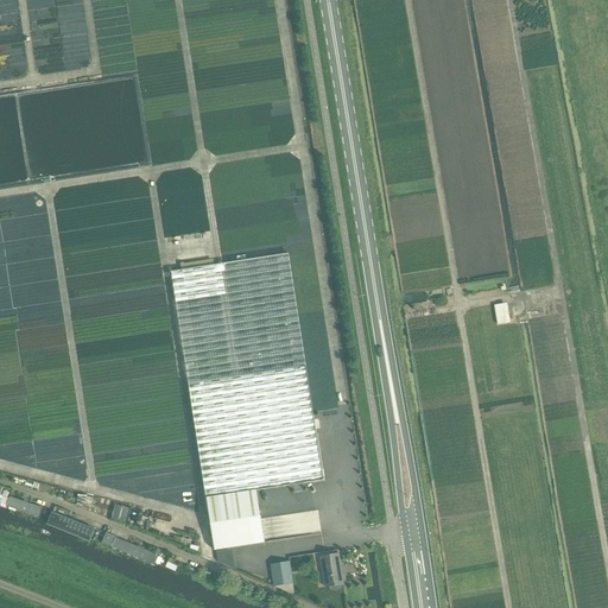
[(287,252),(171,271),(214,551),(264,543),(264,542),(260,520),(260,519),(257,491),(295,485),(295,486),(302,485),(302,483),(323,480),(312,412),(287,252)]
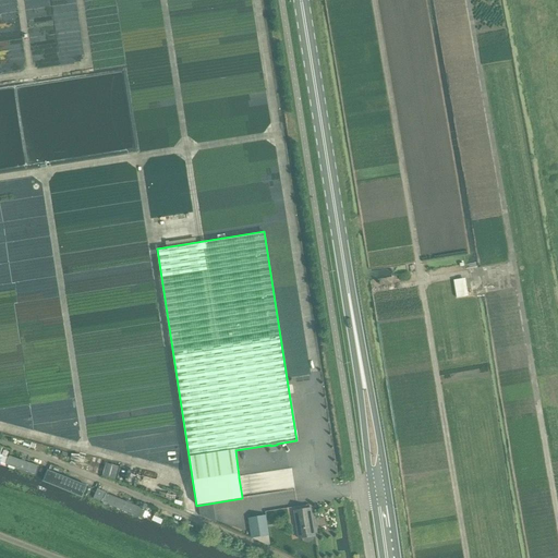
[(452,280),(456,299),(468,296),(464,279),(452,280)]
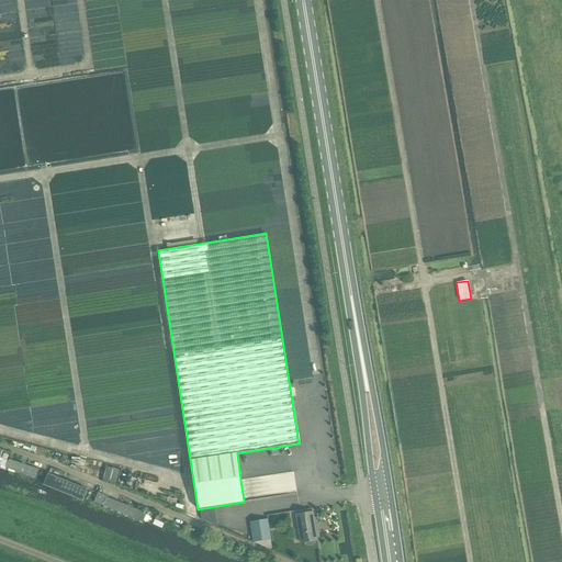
[(37,480),(41,471),(11,460),(8,468),(37,480)]
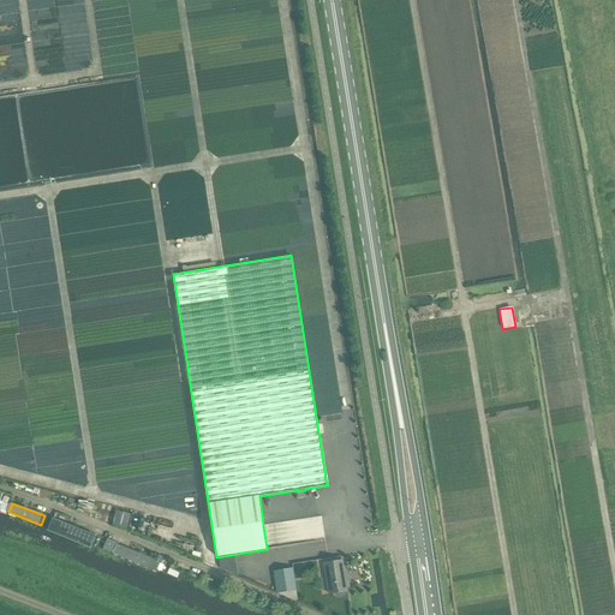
[(117,512),(112,525),(126,529),(130,515),(117,512)]
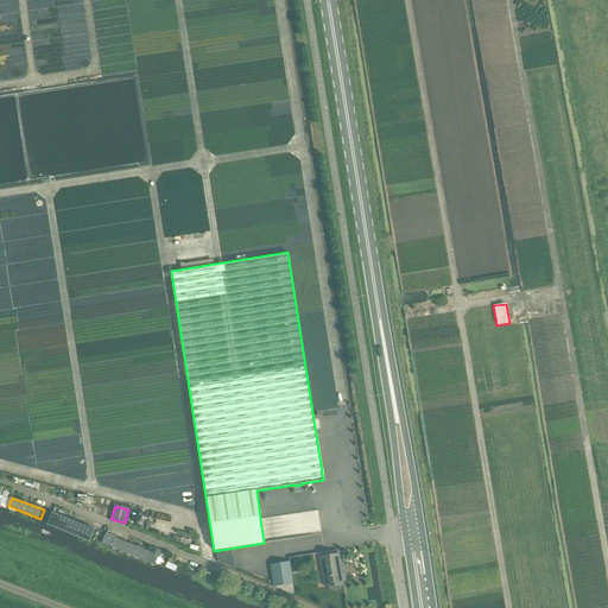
[(99,540),(101,532),(63,517),(61,525),(99,540)]
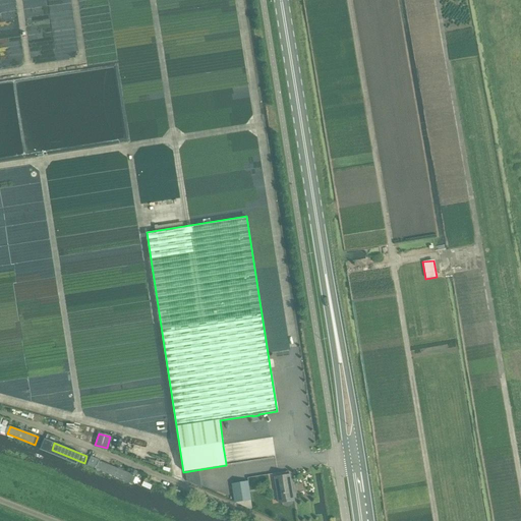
[(95,468),(99,461),(99,460),(91,457),(87,465),(95,468)]
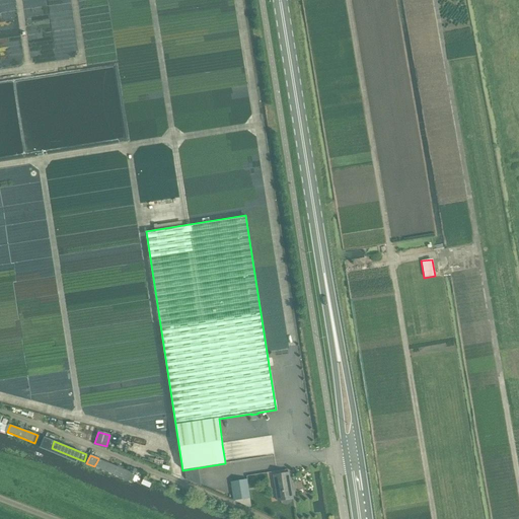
[(135,474),(98,459),(95,467),(131,483),(135,474)]
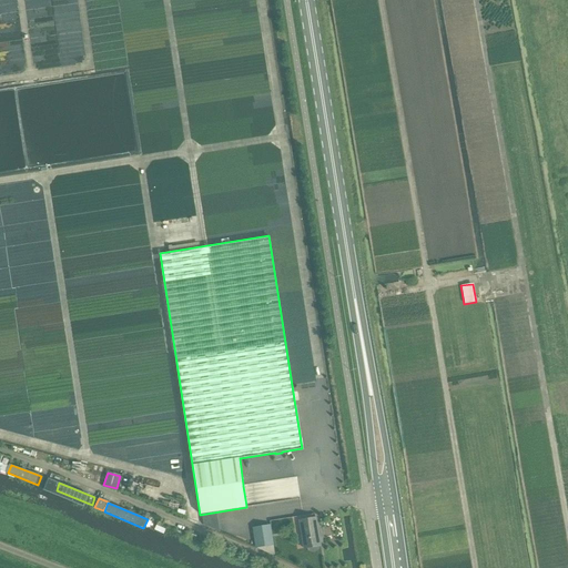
[(300,520),(304,549),(307,548),(308,550),(310,551),(312,551),(314,551),(316,551),(317,550),(318,548),(320,546),(321,546),(316,518),(300,520)]
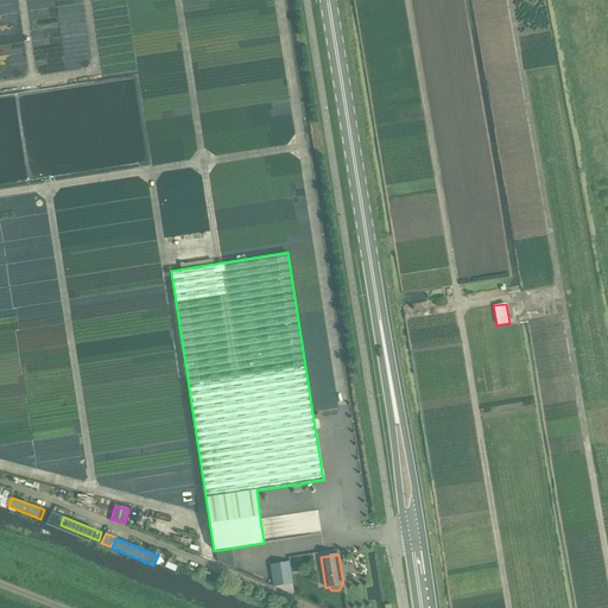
[(291,583),(289,584),(285,563),(270,565),(273,587),(291,594),(292,594),(293,594),(291,583)]
